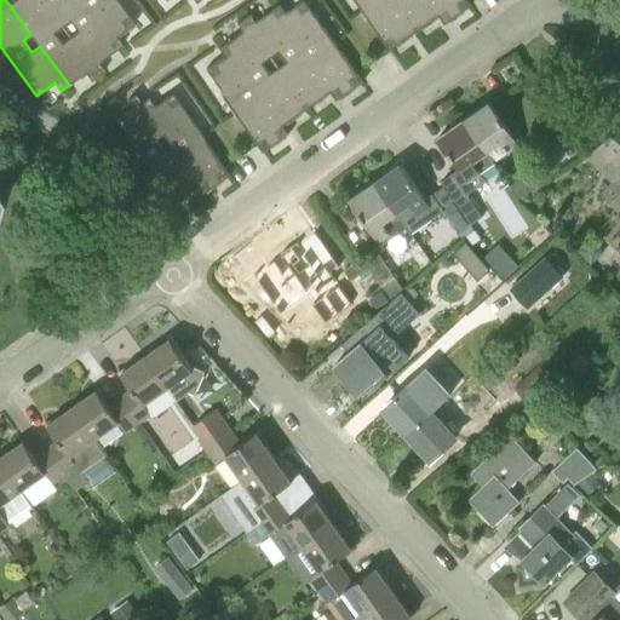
[(98,75),(68,36),(61,41),(51,29),(59,24),(41,0),(12,0),(9,4),(30,34),(40,46),(69,85),(85,73),(91,81),(98,75)]
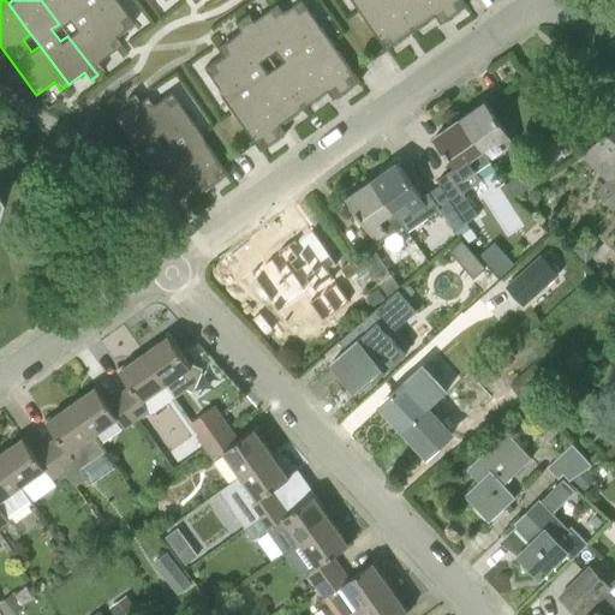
[(114,49),(76,0),(41,0),(59,24),(67,17),(77,29),(67,36),(97,75),(103,70),(99,61),(114,49)]
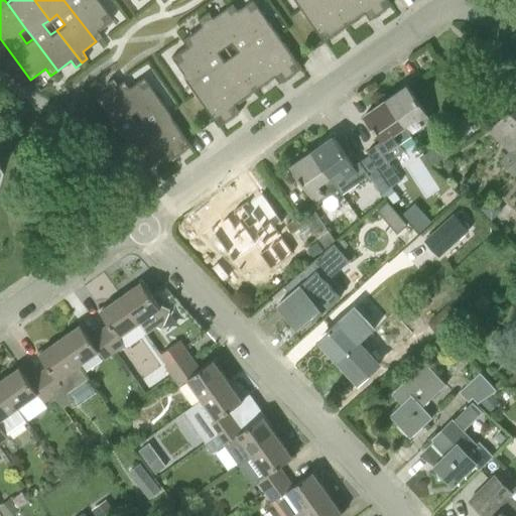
[(63,0),(96,41),(102,37),(97,30),(112,19),(98,0),(63,0)]
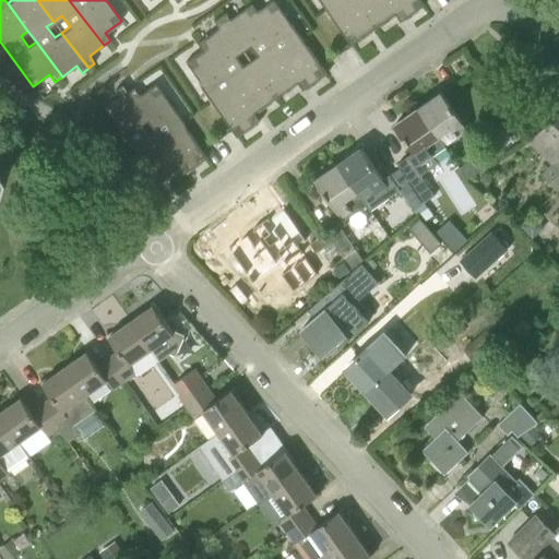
[(298,83),(304,91),(328,73),(322,67),(275,0),(273,0),(259,11),(253,3),(246,9),(298,83)]
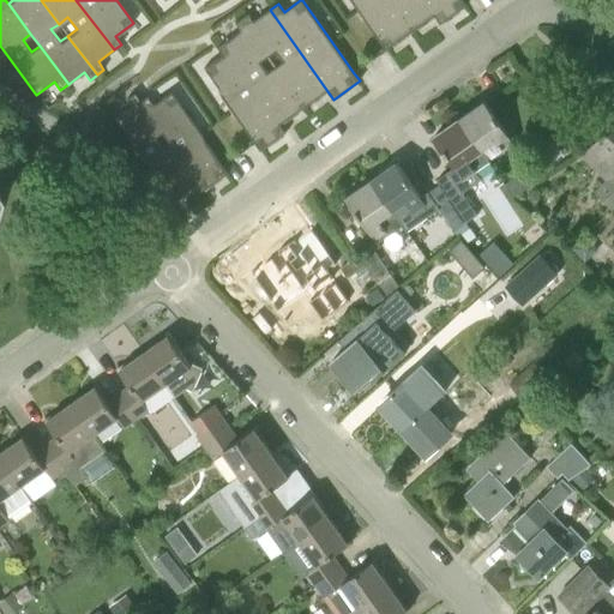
[(389,0),(350,0),(386,50),(411,32),(389,0)]
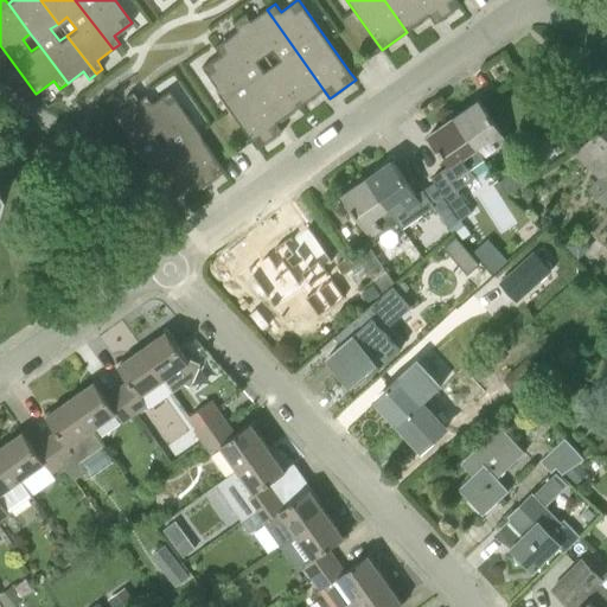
[(430,16),(419,0),(384,0),(407,32),(430,16)]
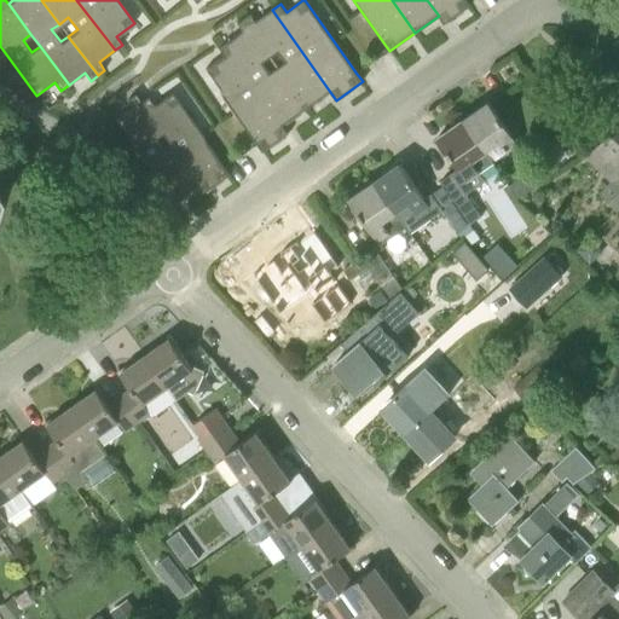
[(470,6),(466,0),(427,0),(439,16),(444,24),(470,6)]
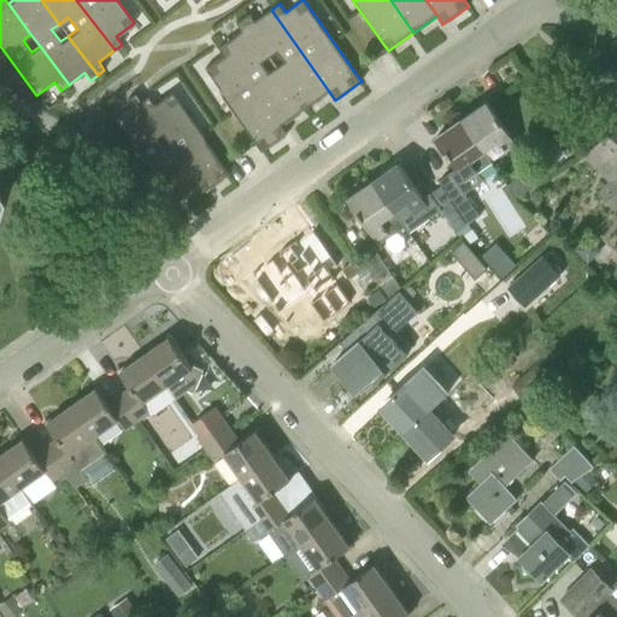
[(250,12),(242,18),(268,53),(276,48),(285,60),(276,66),(306,109),(329,92),(271,10),(256,21),(250,12)]
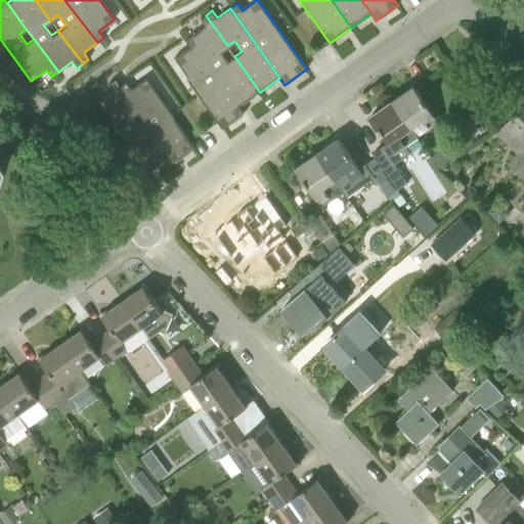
[(206,15),(200,19),(205,27),(190,36),(239,105),(260,92),(234,56),(228,61),(220,50),(227,45),(206,15)]
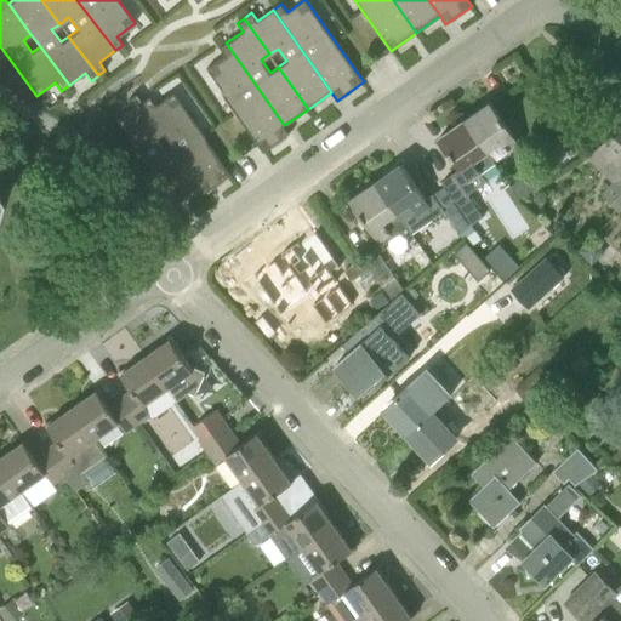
[(205,70),(258,144),(263,153),(290,134),(284,125),(226,43),(218,49),(224,57),(205,70)]
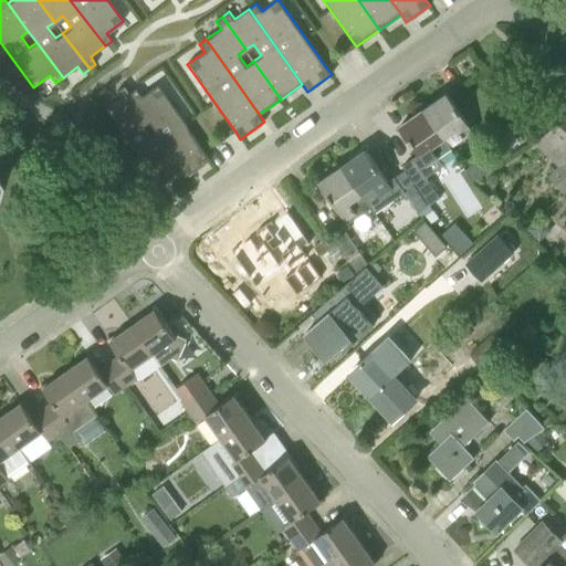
[(154,132),(181,169),(186,177),(210,160),(206,153),(157,84),(140,96),(135,88),(128,93),(134,101),(133,102),(146,119),(154,132)]
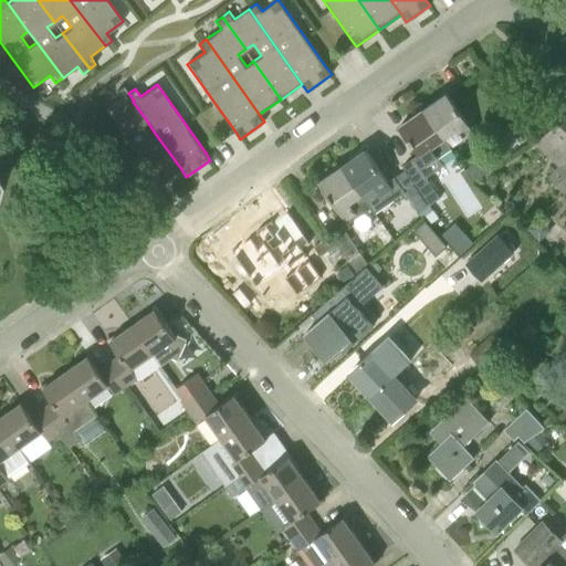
[(158,186),(181,169),(154,132),(146,137),(138,125),(146,119),(133,102),(134,101),(128,93),(124,85),(117,91),(122,98),(105,109),(158,186)]
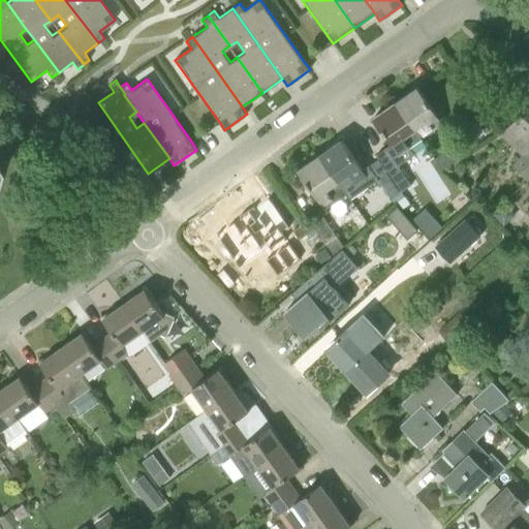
[(414,129),(421,137),(443,123),(418,87),(397,102),(414,129)]
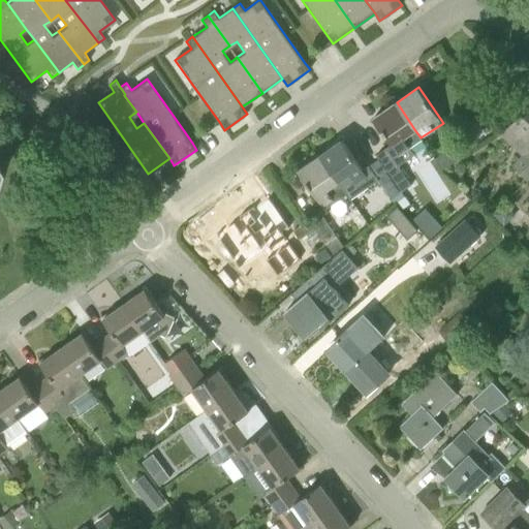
[(386,169),(385,169),(401,192),(411,185),(398,166),(414,155),(409,147),(409,146),(421,137),(414,129),(397,102),(375,118),(393,144),(376,156),(378,159),(379,158),(386,169)]
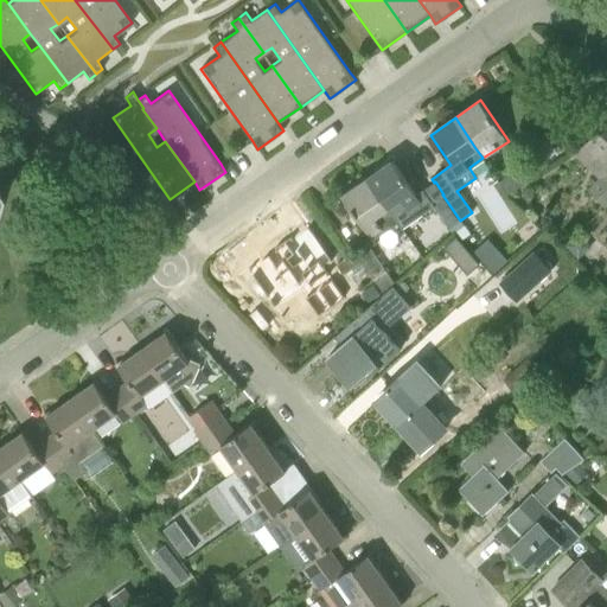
[(606,203),(606,125),(589,142),(583,147),(606,171),(590,186),(606,203)]
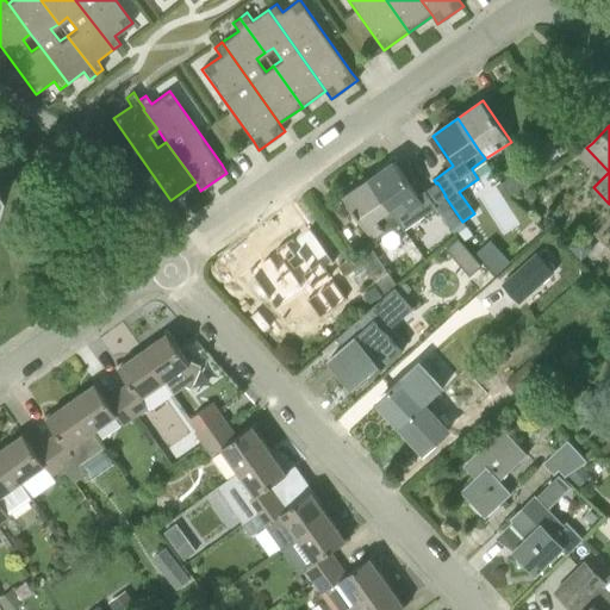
[(436,184),(418,195),(394,161),(369,178),(391,209),(405,229),(436,207),(434,204),(444,195),(446,195),(437,182),(436,184)]
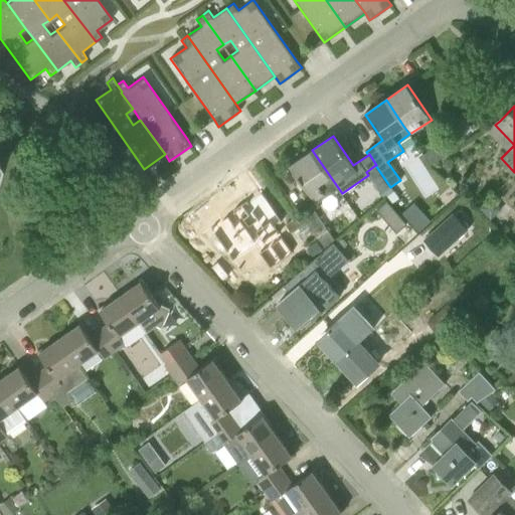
[(431,166),(453,151),(446,140),(423,155),(431,166)]
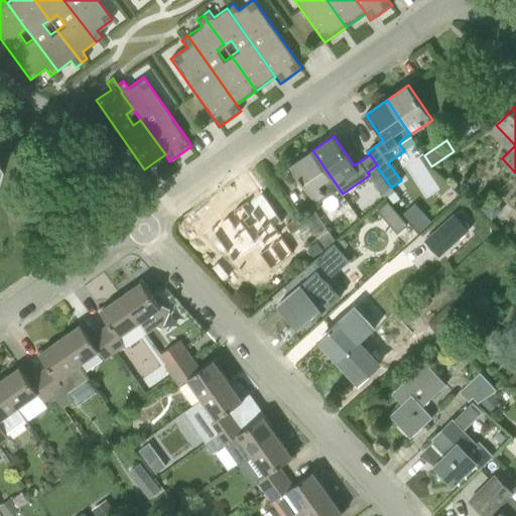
[(336,184),(331,176),(312,150),(291,166),(317,205),(339,189),(336,184)]
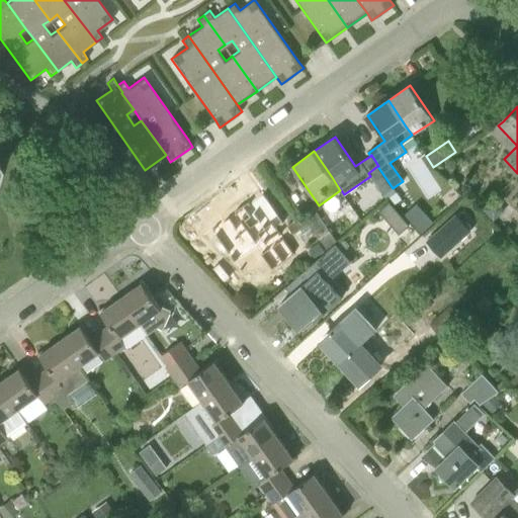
[(377,166),(368,173),(370,176),(382,195),(393,188),(377,166)]
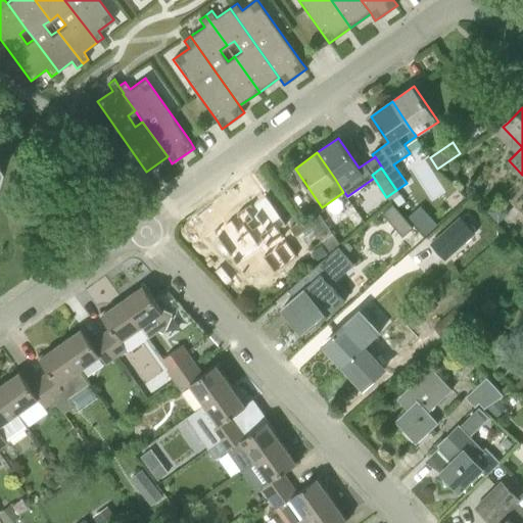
[(286,225),(265,192),(239,209),(238,208),(209,229),(242,278),(265,262),(273,275),(297,257),(279,231),(286,225)]
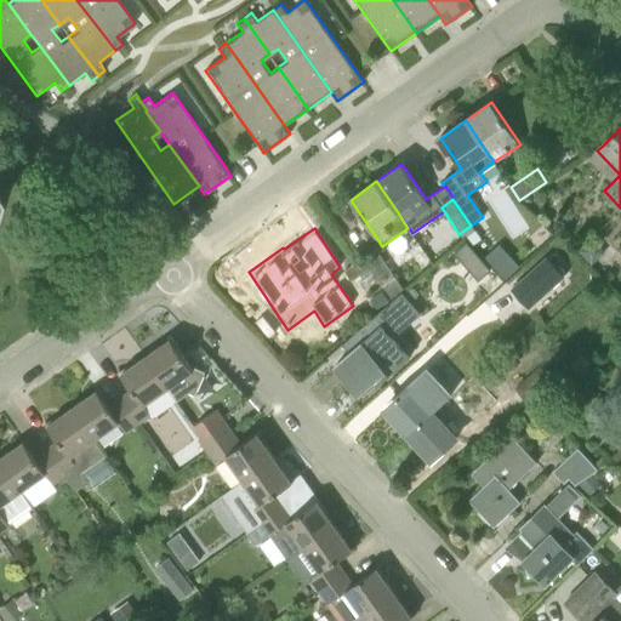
[(473,245),(482,239),(477,232),(468,238),(473,245)]
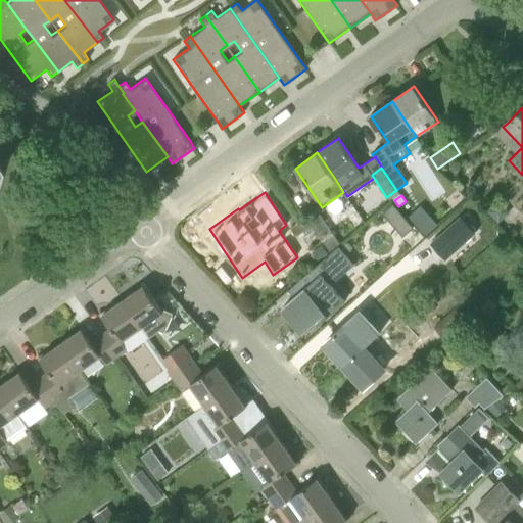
[(337,247),(340,244),(318,212),(307,220),(312,226),(330,251),(337,247)]
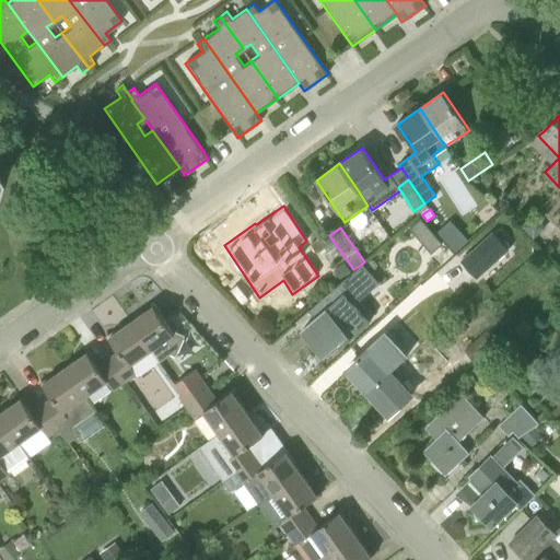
[(493,231),(462,260),(477,279),(510,249),(493,231)]
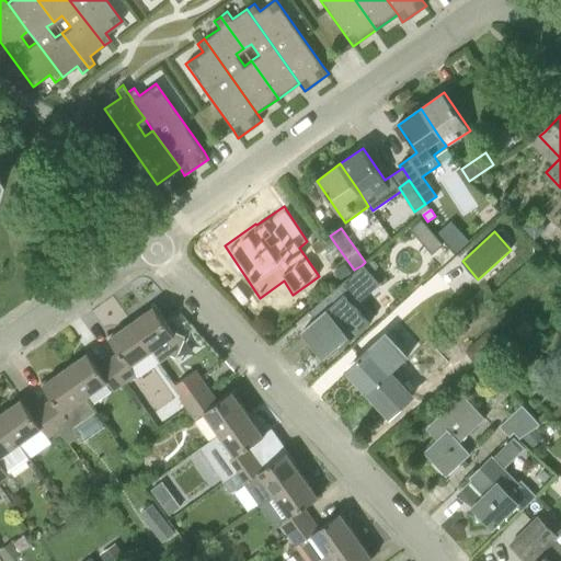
[(334,242),(330,236),(328,232),(311,244),(318,254),(334,242)]
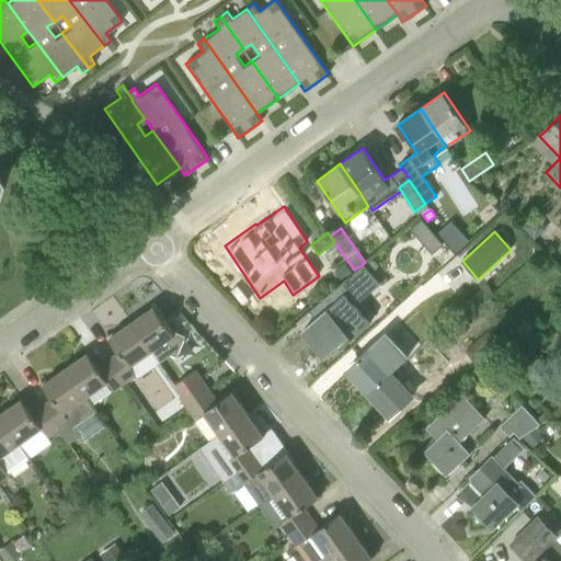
[(380,282),(364,263),(309,311),(310,312),(311,311),(317,318),(302,331),(328,359),(371,321),(370,320),(369,321),(355,305),(382,282),(381,281),(380,282)]
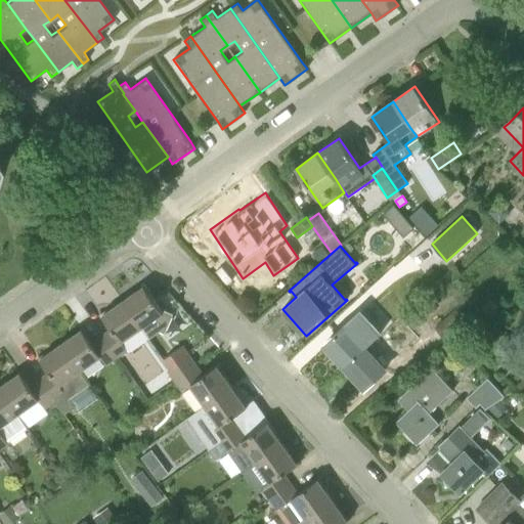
[(141,328),(149,339),(160,332),(164,335),(173,314),(164,310),(163,312),(144,286),(124,300),(142,326),(141,328)]
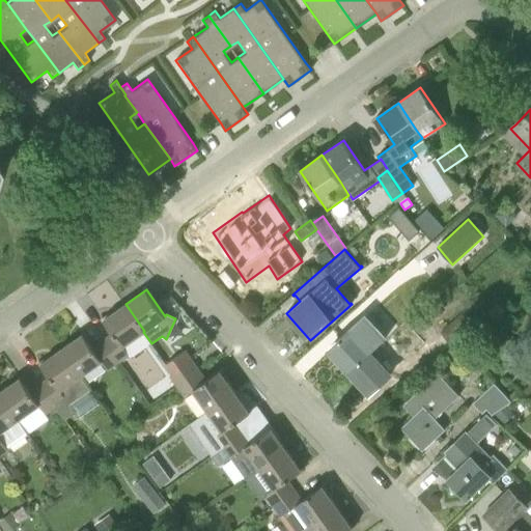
[(130,354),(124,345),(143,332),(144,331),(126,304),(104,319),(113,333),(103,340),(118,362),(130,354)]
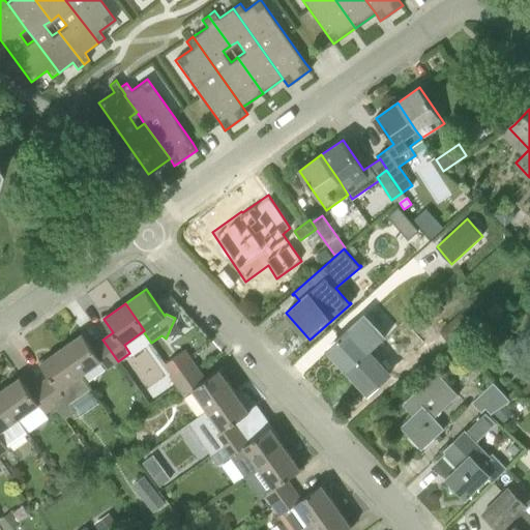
[(448,344),(476,318),(466,307),(439,332),(448,344)]
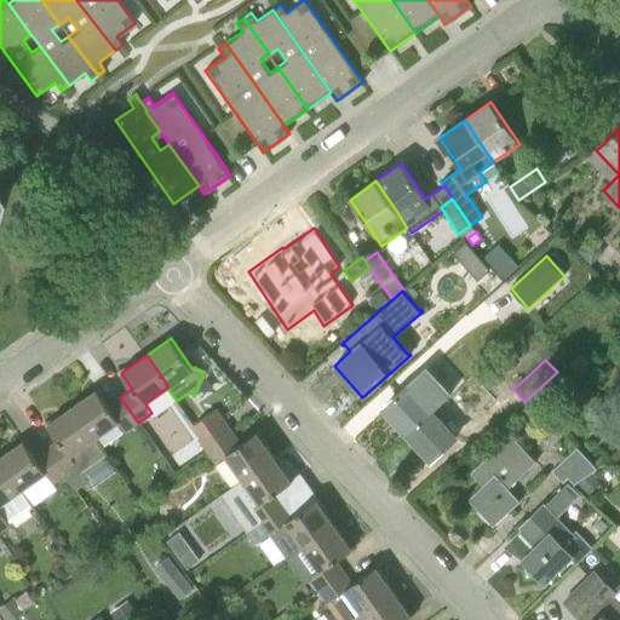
[(384,408),(408,434),(432,412),(419,399),(431,386),(420,374),(384,408)]
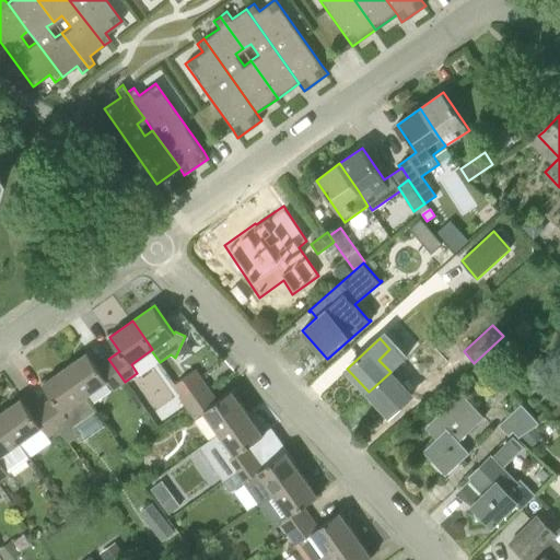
[(125,382),(108,359),(98,366),(88,352),(66,368),(86,396),(108,380),(115,389),(125,382)]
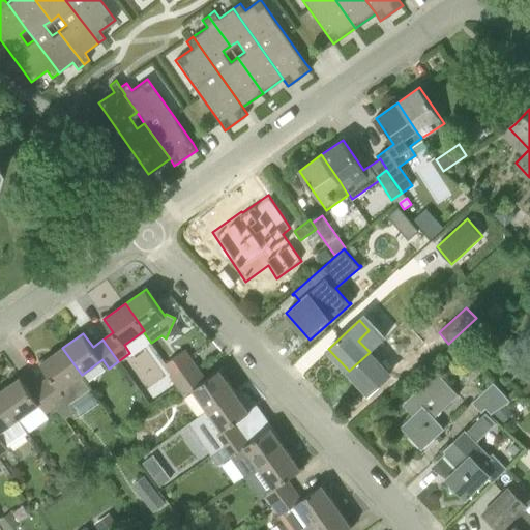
[(80,375),(82,375),(62,348),(40,362),(50,375),(39,382),(56,405),(55,406),(65,419),(76,412),(69,403),(89,389),(80,375)]
